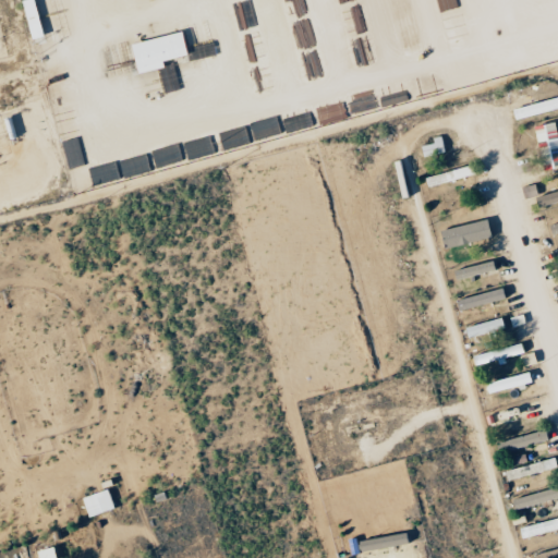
[(47,36),(37,0),(31,0),(25,2),(35,39),(47,36)]
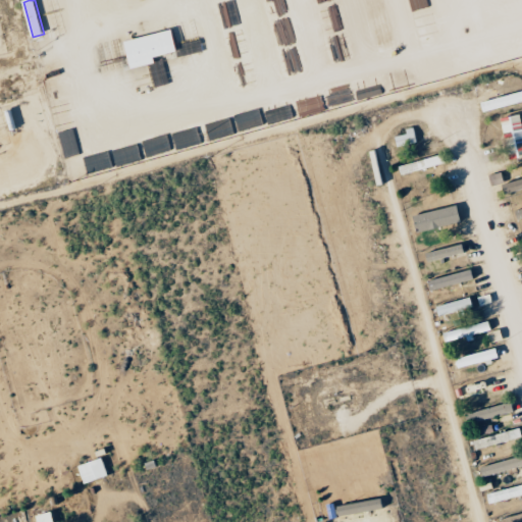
[(126,42),(134,69),(157,63),(156,58),(179,52),(174,30),(126,42)]
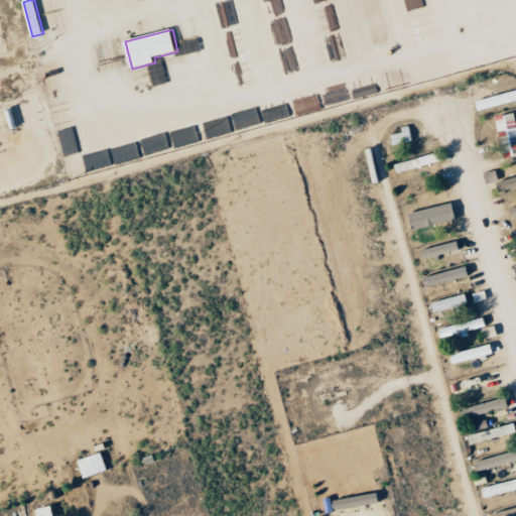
[(515,99),(515,88),(472,102),(475,112),(515,99)]
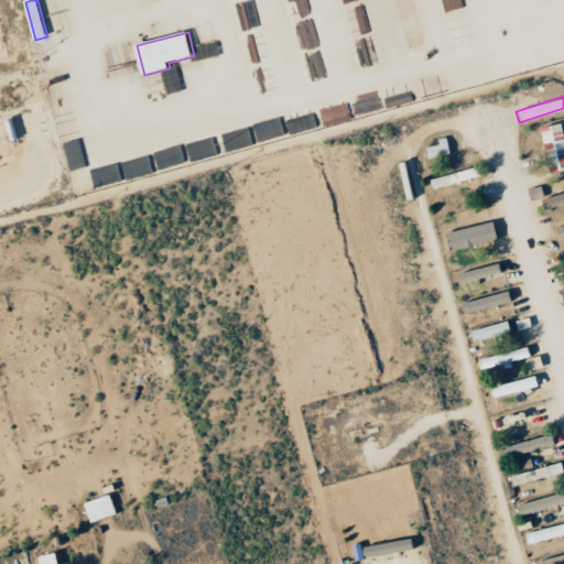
[(545,172),(563,169),(563,155),(561,123),(540,126),(545,172)]
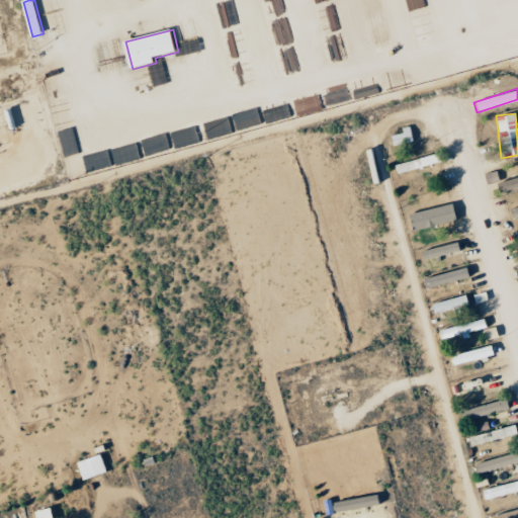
[(412,142),(410,126),(400,127),(401,134),(390,136),(391,146),(412,142)]
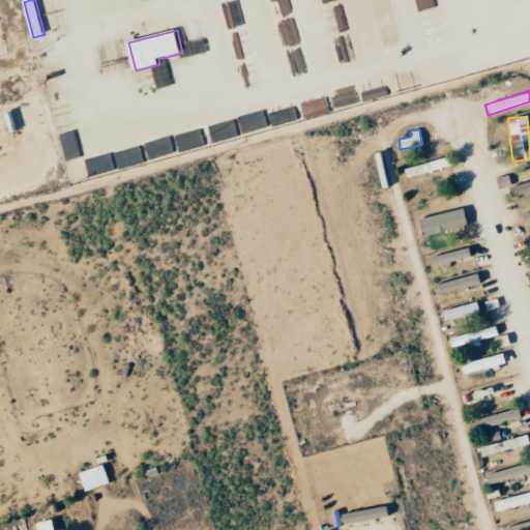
[(402,167),(404,176),(447,169),(445,159),(402,167)]
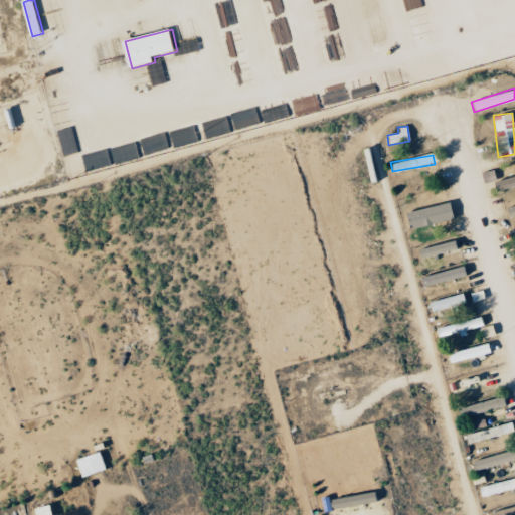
[(514,185),(514,174),(491,181),(494,191),(514,185)]
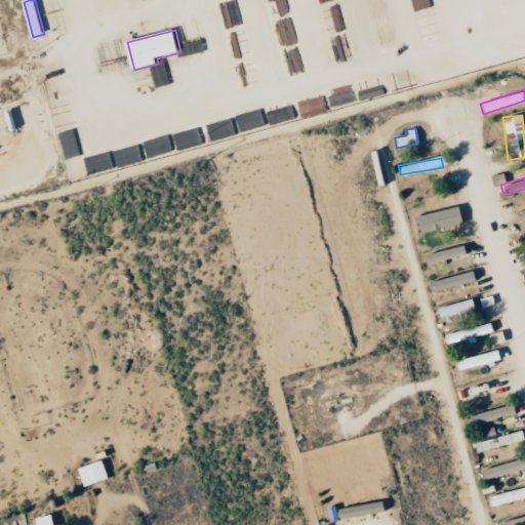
[(524,207),(515,210),(516,218),(524,216),(524,207)]
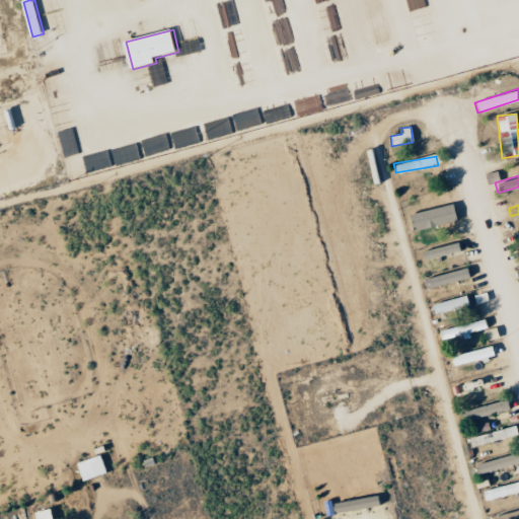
[(457,223),(455,206),(406,213),(409,230),(457,223)]
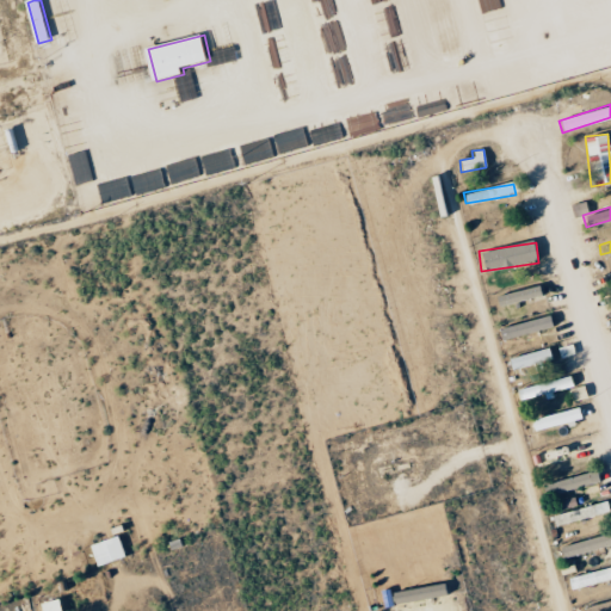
[(493,296),(495,307),(542,295),(538,284),(493,296)]
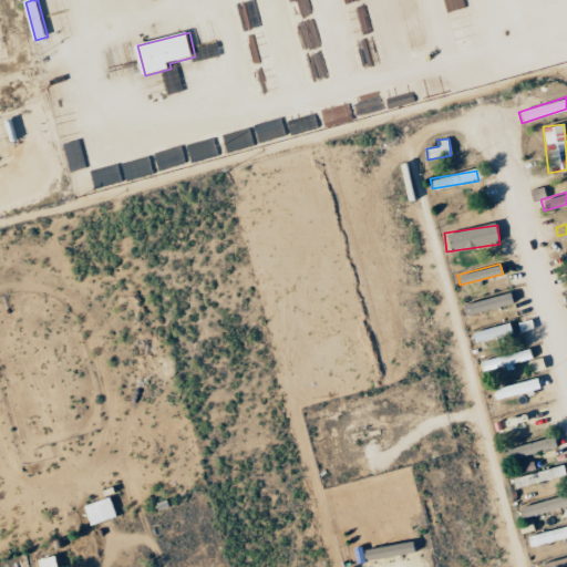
[(512,302),(508,292),(461,306),(464,316),(512,302)]
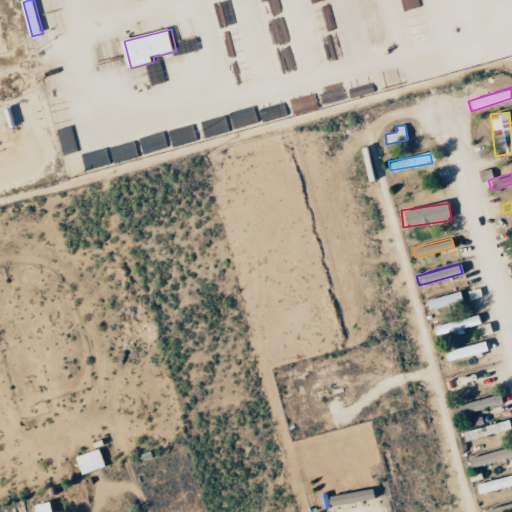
[(424,301),(427,311),(461,301),(457,291),(424,301)]
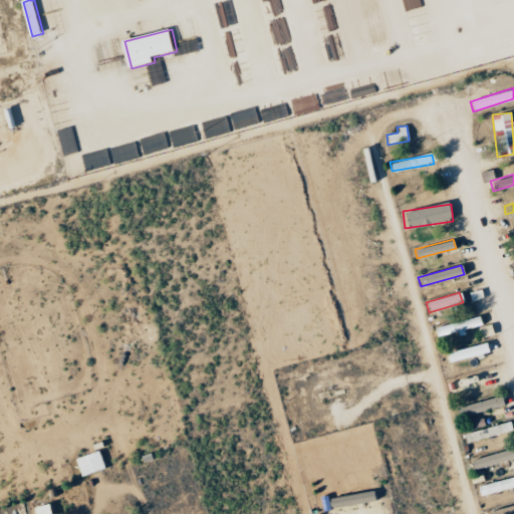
[(436,336),(479,324),(477,316),(434,328),(436,336)]
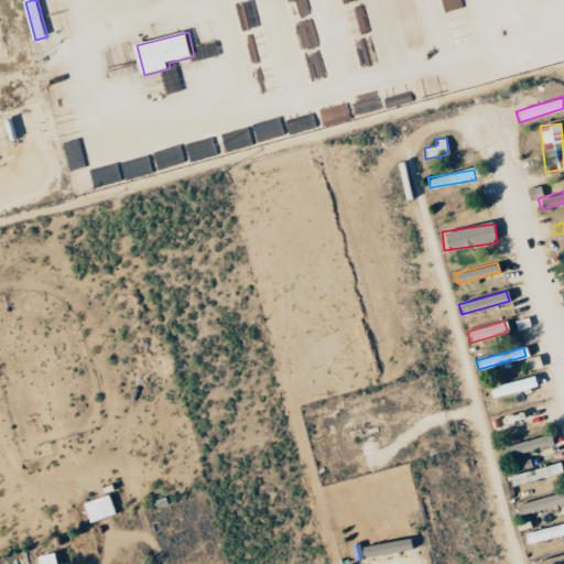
[(534,388),(532,377),(488,386),(490,397),(534,388)]
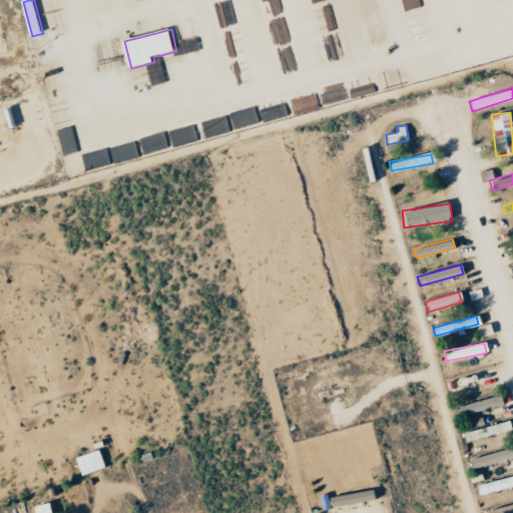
[(501,404),(498,394),(455,408),(458,418),(501,404)]
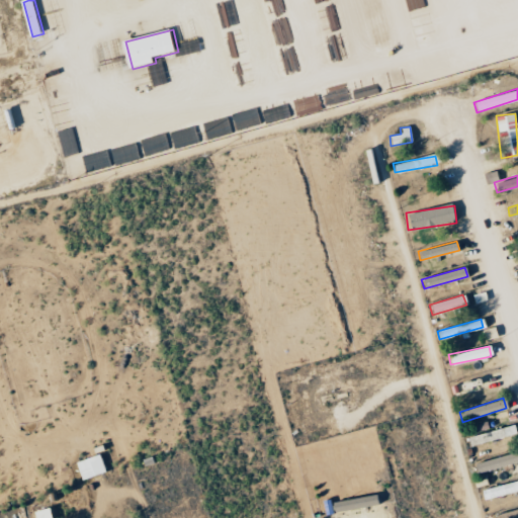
[(515,433),(513,424),(466,437),(469,447),(515,433)]
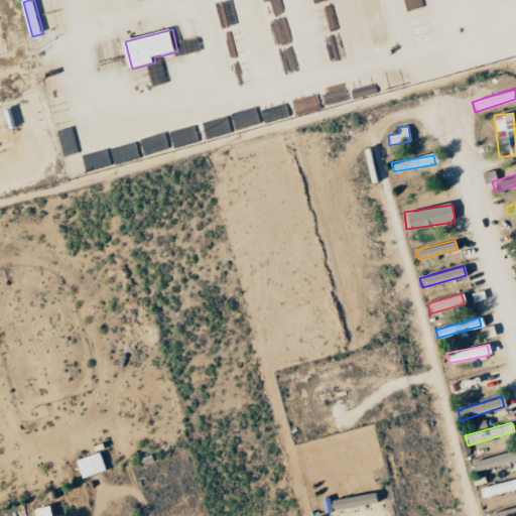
[(515,460),(515,452),(515,449),(471,463),(474,473),(515,460)]
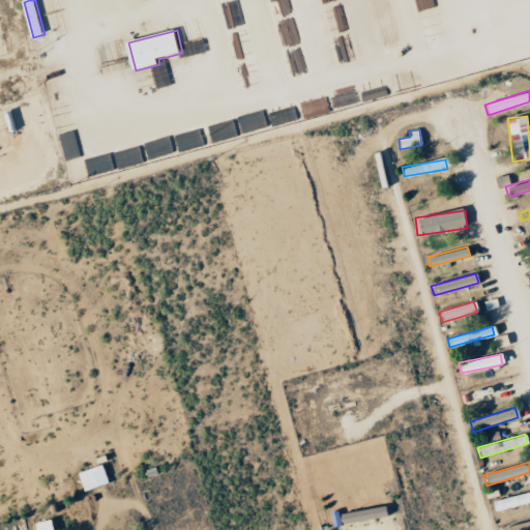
[(76,473),(82,492),(107,483),(99,464),(76,473)]
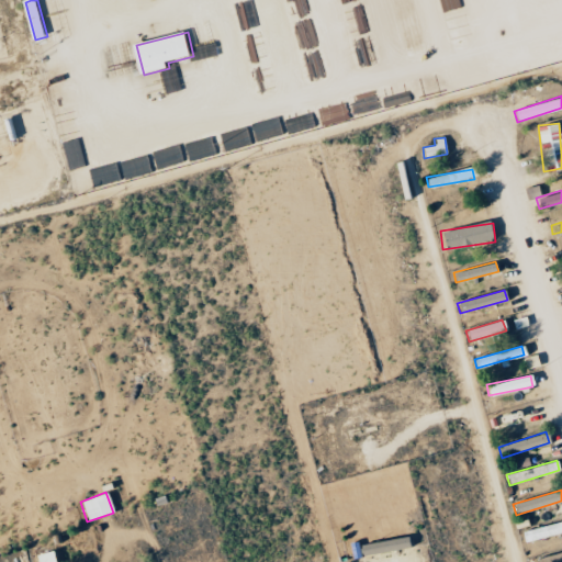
[(561,532),(561,520),(520,534),(524,544),(561,532)]
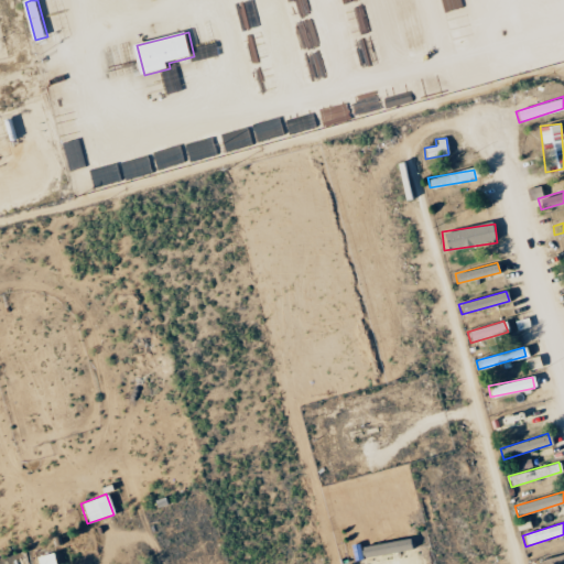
[(360,545),(361,556),(410,551),(409,540),(360,545)]
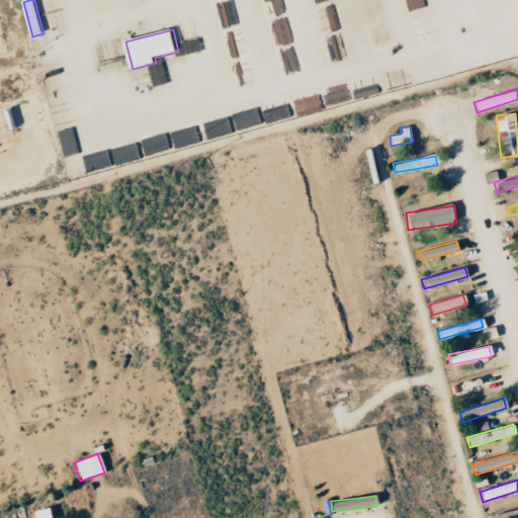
[(49,517),(48,508),(33,510),(33,517),(49,517)]
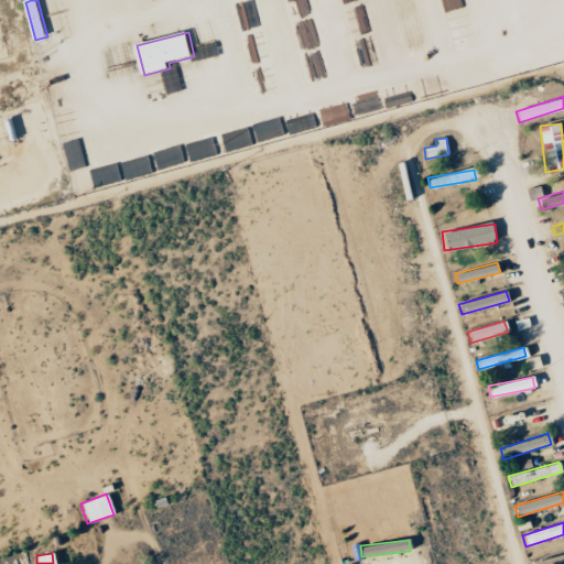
[(563,563),(563,554),(538,560),(538,563),(563,563)]
